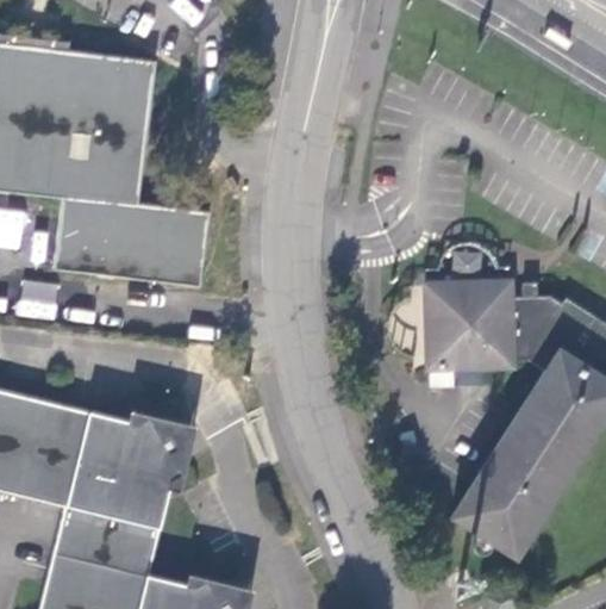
[(0,37),(0,192),(62,200),(55,271),(201,287),(211,211),(141,203),(156,61),(69,50),(70,42),(0,32),(0,37)]
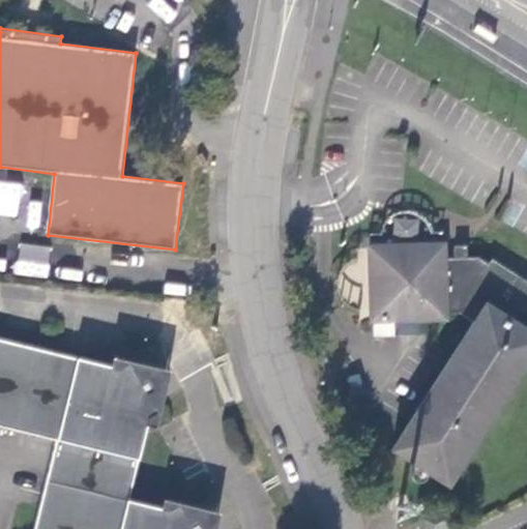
[(393,448),(449,486),(526,364),(526,329),(525,328),(526,326),(526,278),(494,258),(490,263),(481,257),(469,255),(469,243),(457,243),(456,255),(448,255),(447,242),(371,244),(373,320),(449,318),(449,313),(463,313),(474,320),(393,448)]
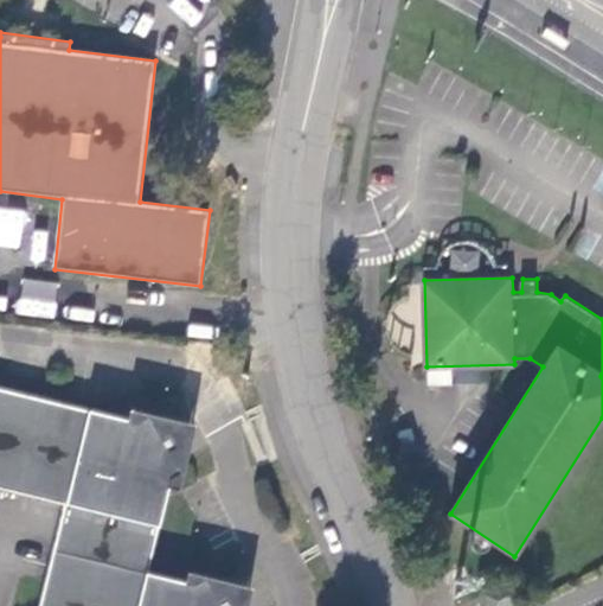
[(139,422),(128,420),(101,413),(0,387),(0,485),(68,504),(42,605),(231,605),(225,594),(219,598),(207,578),(193,586),(184,584),(148,573),(171,489),(173,480),(185,472),(173,452),(179,448),(171,431),(164,434),(152,415),(139,422)]
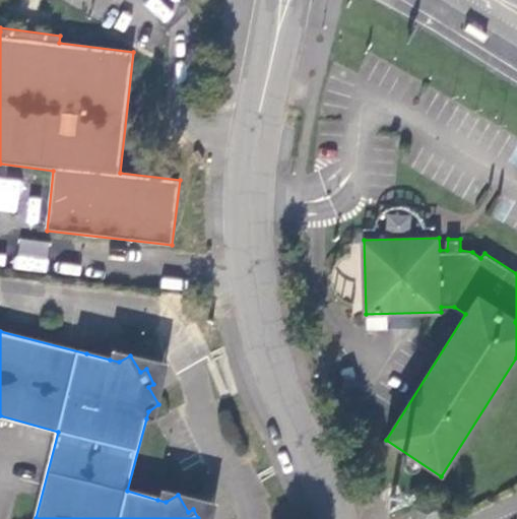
[(113,350),(110,360),(119,362),(130,355),(113,350)]
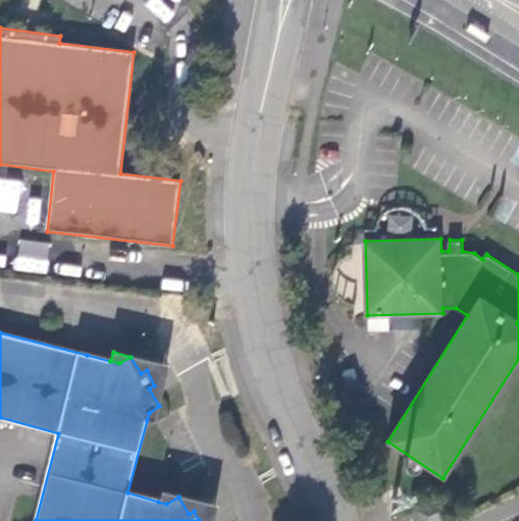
[(168,366),(131,357),(141,373),(147,370),(154,385),(149,388),(159,406),(168,366)]
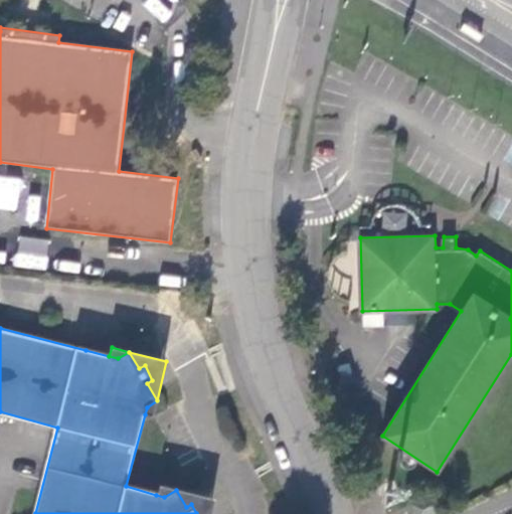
[(153,416),(157,400),(147,407),(145,414),(153,416)]
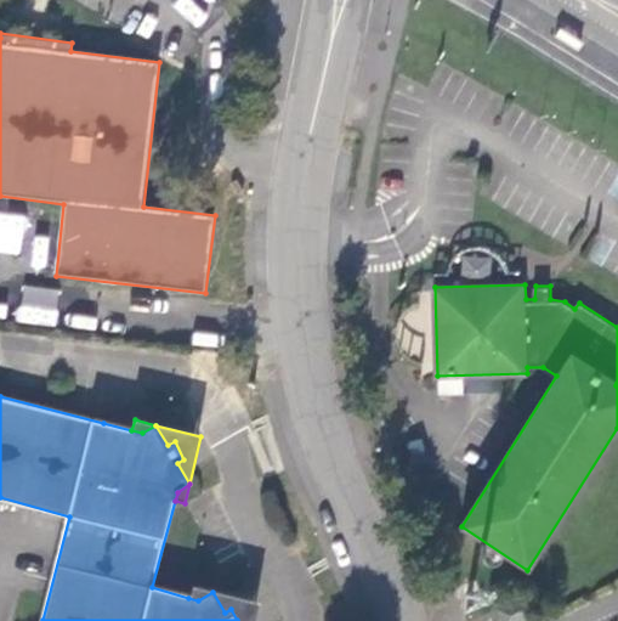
[(193,586),(188,598),(198,600),(213,592),(225,613),(231,609),(237,620),(254,620),(260,603),(193,586)]
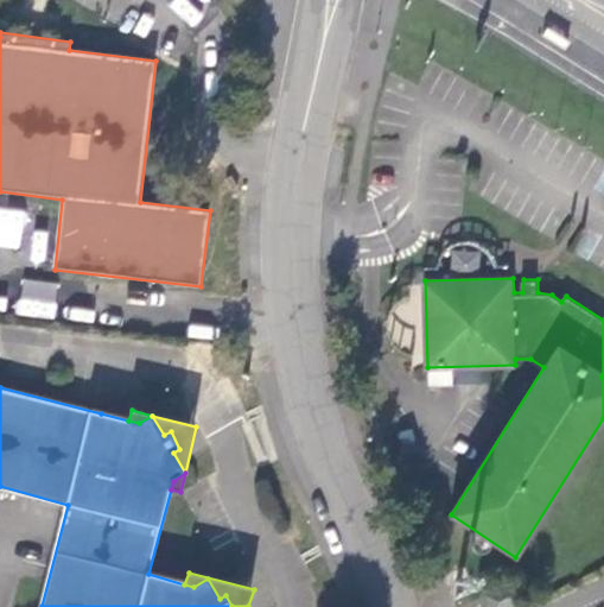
[(488,593),(494,606),(512,606),(522,602),(514,582),(488,593)]
